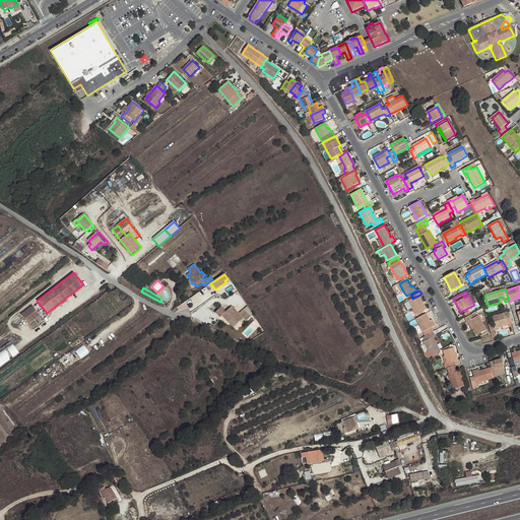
[(412,299),(408,301),(415,315),(420,312),(426,310),(424,305),(423,306),(419,301),(420,300),(418,296),(412,299)]
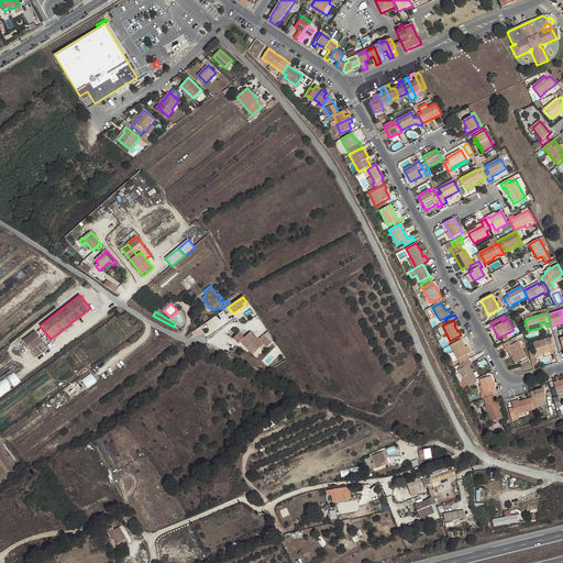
[(34,331),(22,340),(29,349),(41,339),(34,331)]
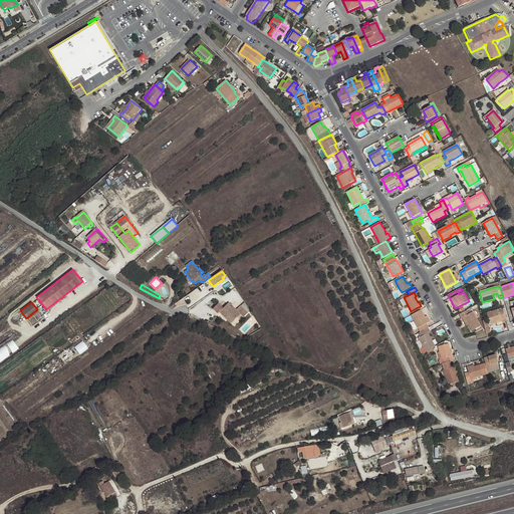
[(243,318),(246,314),(239,307),(235,311),(227,304),(222,310),(217,305),(212,311),(217,316),(218,314),(225,320),(227,317),(233,322),(239,315),(243,318)]
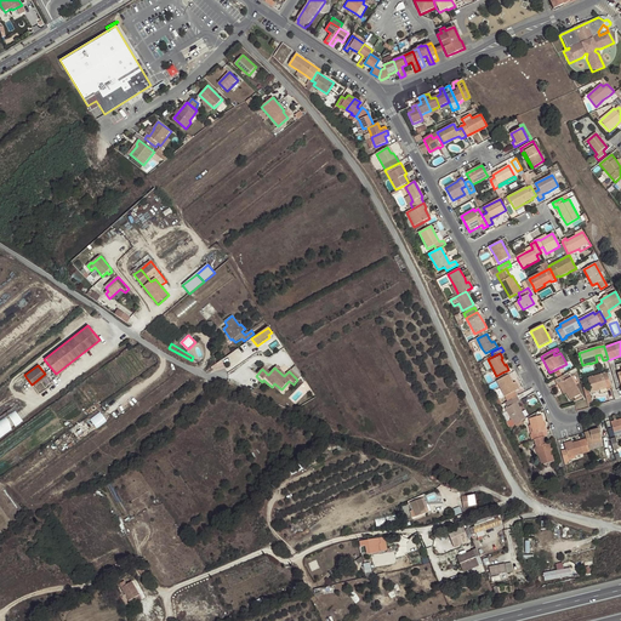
[(568,372),(554,381),(557,386),(558,385),(559,383),(565,393),(569,400),(574,398),(576,402),(581,398),(580,396),(581,394),(571,377),(570,377),(568,372)]
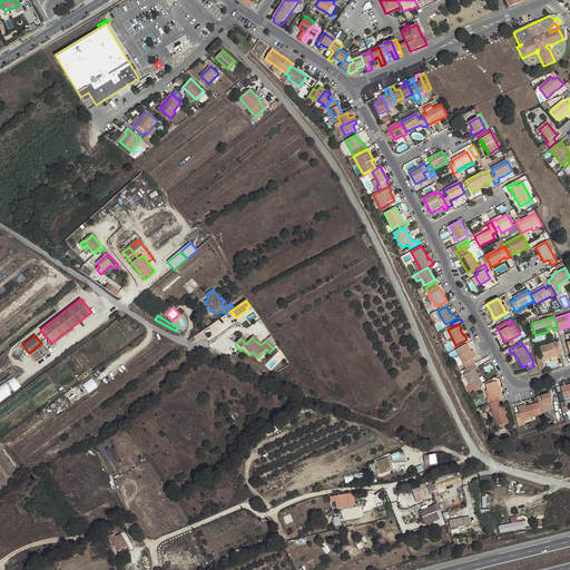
[(557,356),(561,355),(557,342),(539,347),(543,361),(550,359),(550,356),(557,355),(557,356)]
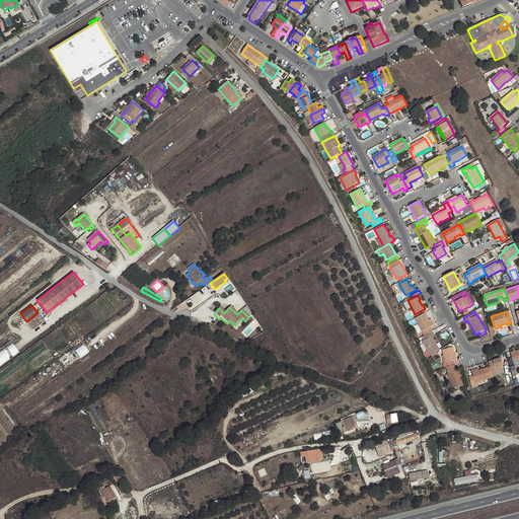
[(40,314),(38,312),(26,321),(28,323),(40,314)]
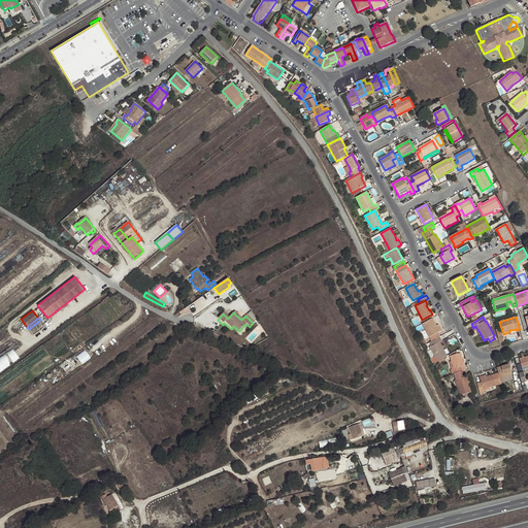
[(436,326),(432,319),(422,324),(431,341),(439,337),(437,333),(439,332),(436,326)]
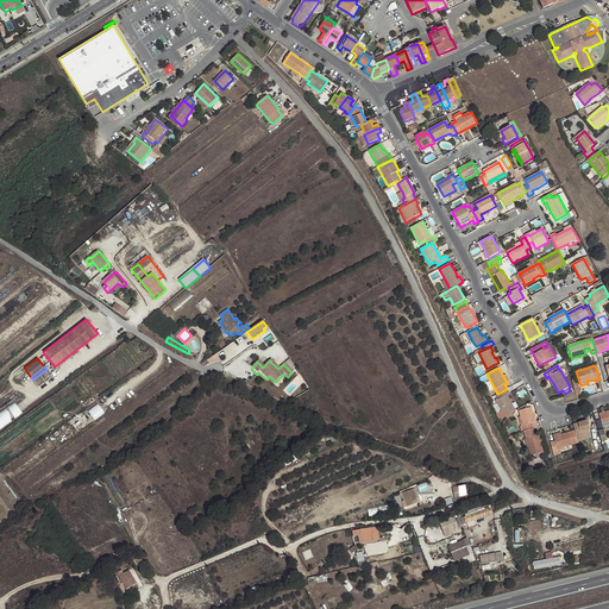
[(497,394),(496,395),(498,399),(495,401),(500,408),(504,416),(506,416),(515,410),(509,400),(507,395),(509,394),(507,389),(497,394)]
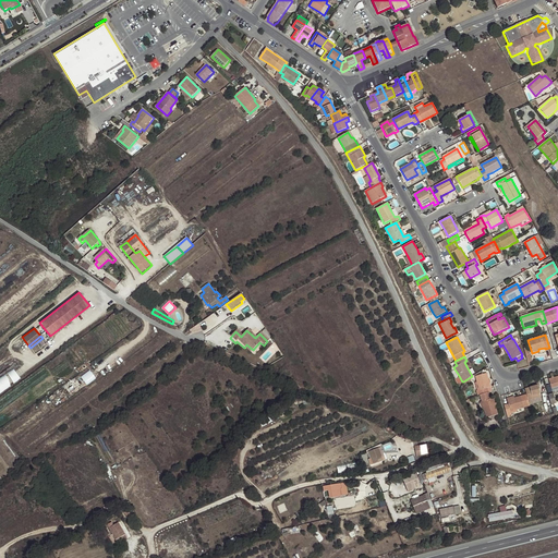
[(14,368),(8,374),(15,383),(22,378),(14,368)]
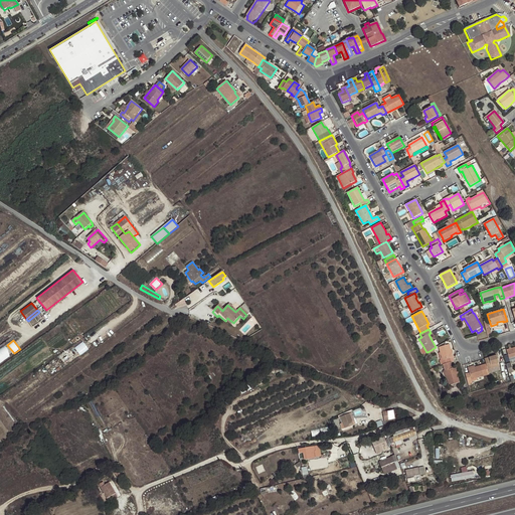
[(443,364),(452,362),(451,358),(453,357),(449,344),(439,347),(440,352),(442,360),(440,360),(441,364),(443,364)]
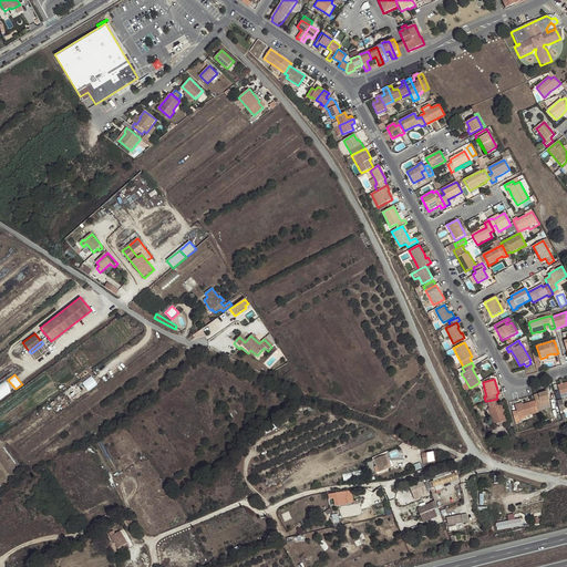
[(6,381),(0,384),(0,400),(12,391),(6,381)]
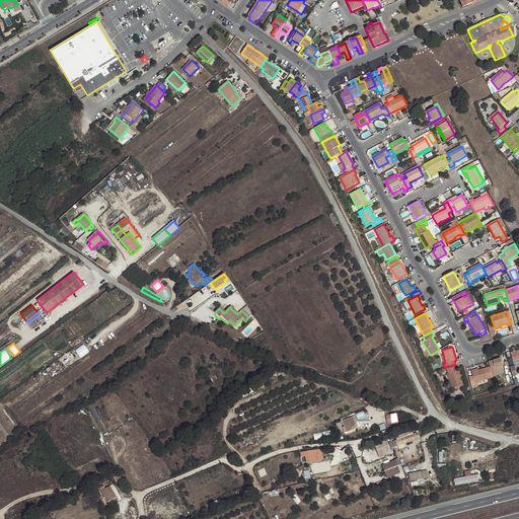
[(518,350),(515,351),(513,352),(510,353),(513,363),(518,361),(518,350)]
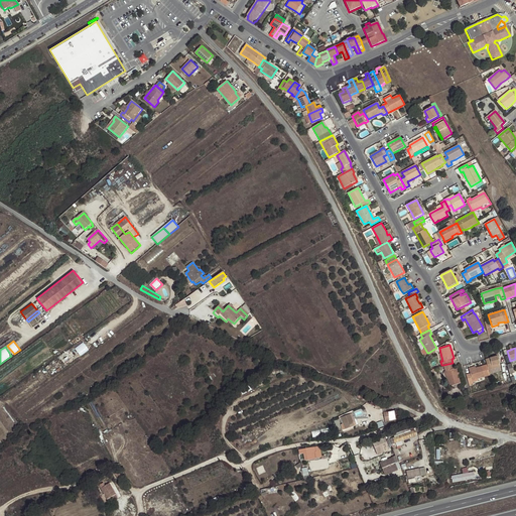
[(497,356),(485,360),(487,365),(488,370),(500,367),(497,356)]
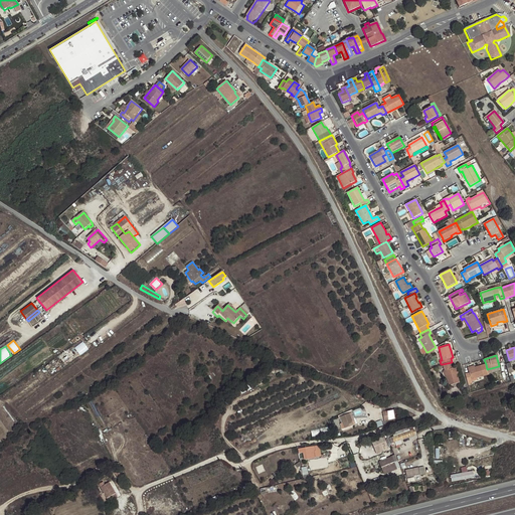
[(454,368),(452,362),(443,364),(445,370),(447,378),(450,385),(459,383),(458,375),(457,372),(455,367),(454,368)]
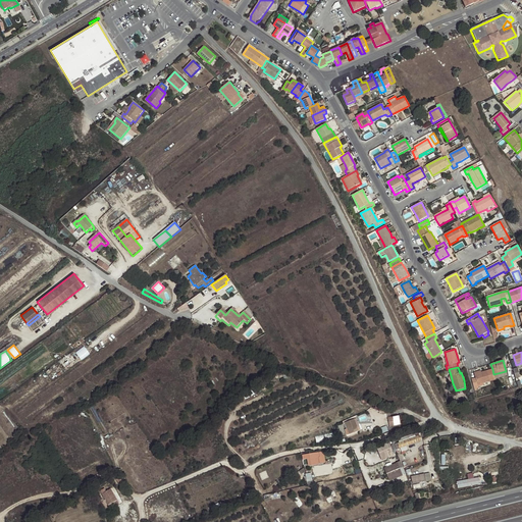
[(475,378),(471,379),(475,390),(479,388),(478,386),(484,385),(483,382),(493,380),(491,369),(481,372),(474,374),(475,378)]
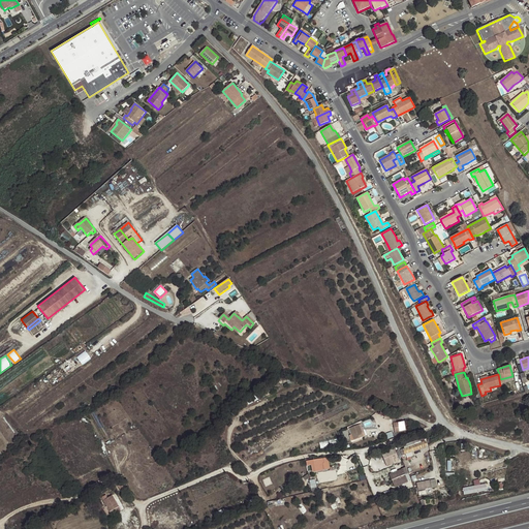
[(395,433),(406,431),(404,422),(393,424),(395,433)]
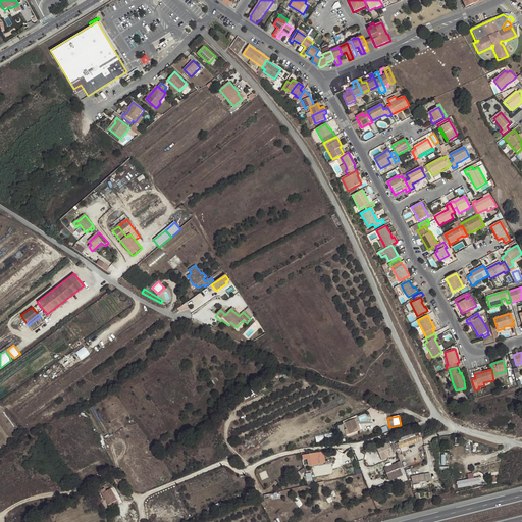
[(359,431),(354,419),(345,423),(349,434),(359,431)]
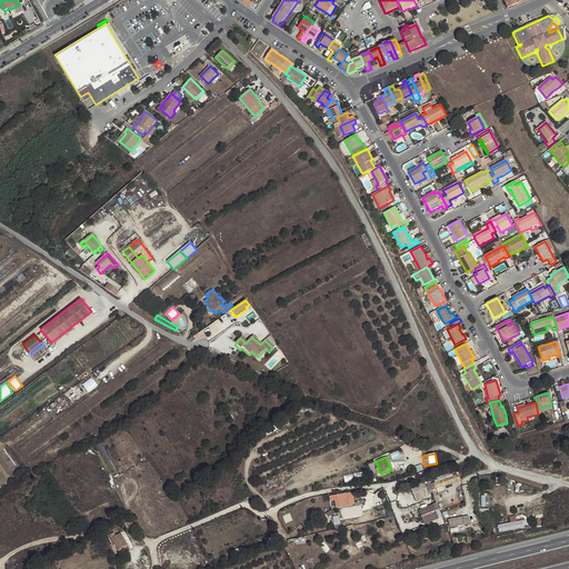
[(458,480),(456,475),(432,483),(435,489),(458,480)]
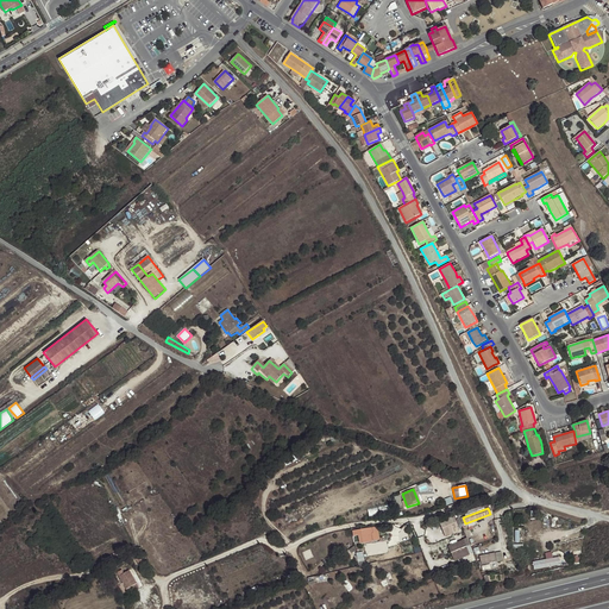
[(446,535),(459,531),(453,518),(440,522),(446,535)]
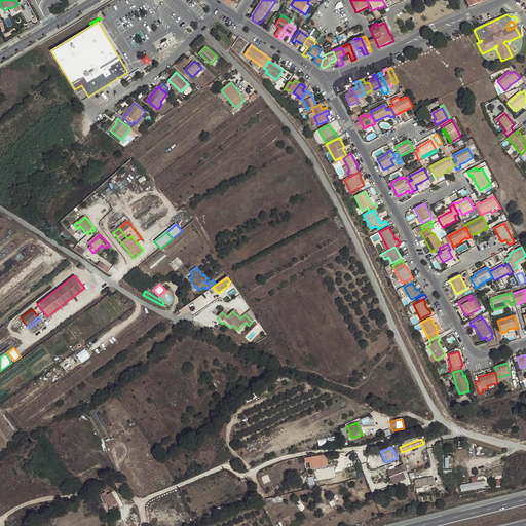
[(324,466),(323,460),(322,456),(304,458),(305,463),(309,462),(310,468),(324,466)]
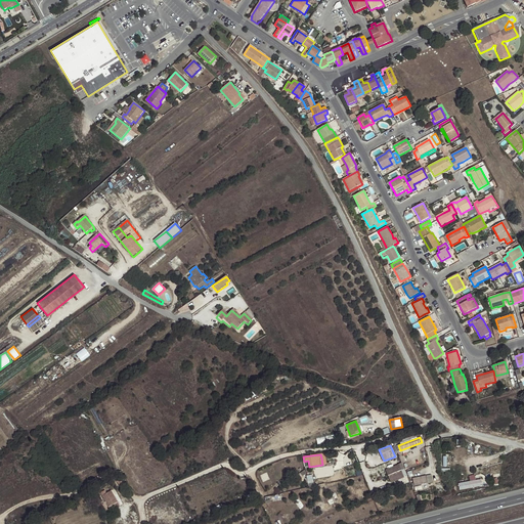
[(403,477),(398,466),(387,471),(391,481),(403,477)]
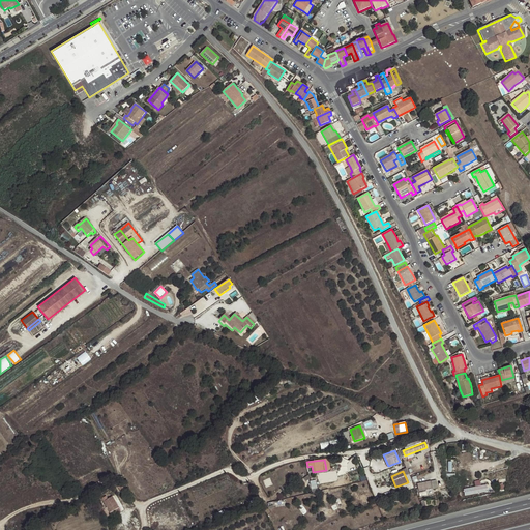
[(436,479),(415,483),(417,493),(438,488),(436,479)]
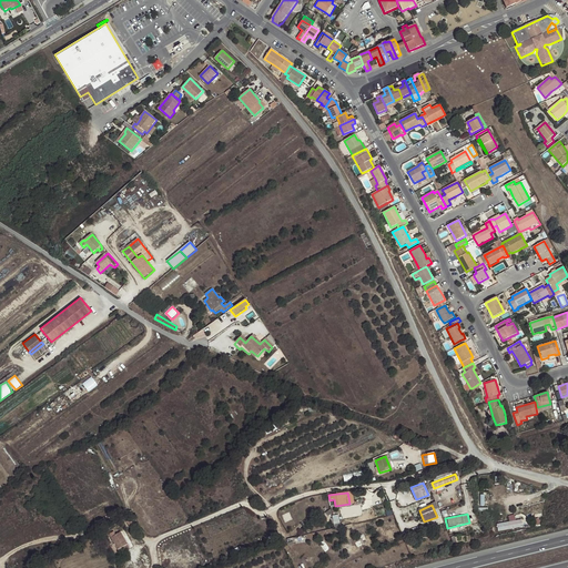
[(334,528),(341,527),(338,515),(332,516),(334,528)]
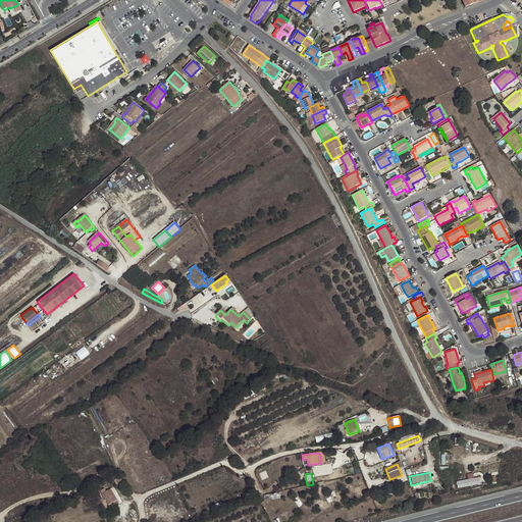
[(480,484),(479,477),(457,482),(458,488),(480,484)]
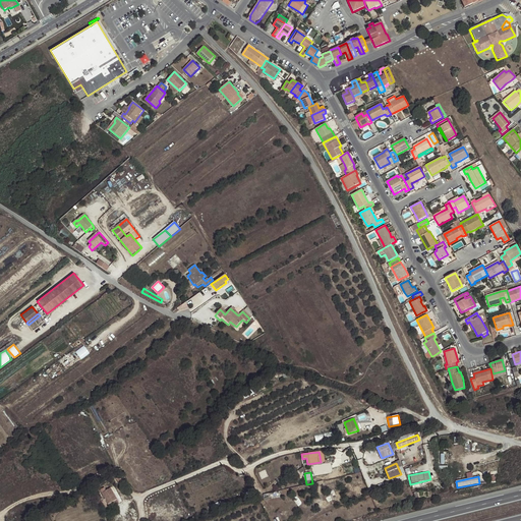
[(301,489),(300,487),(296,488),(292,491),(293,494),(297,496),(302,491),(301,489)]
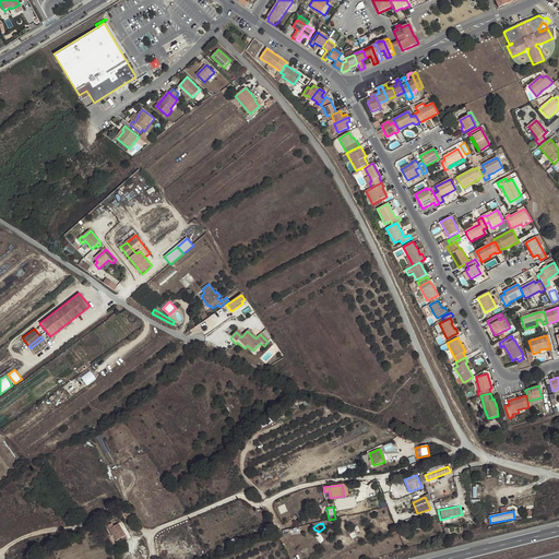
[(119,525),(109,531),(116,542),(126,536),(119,525)]
